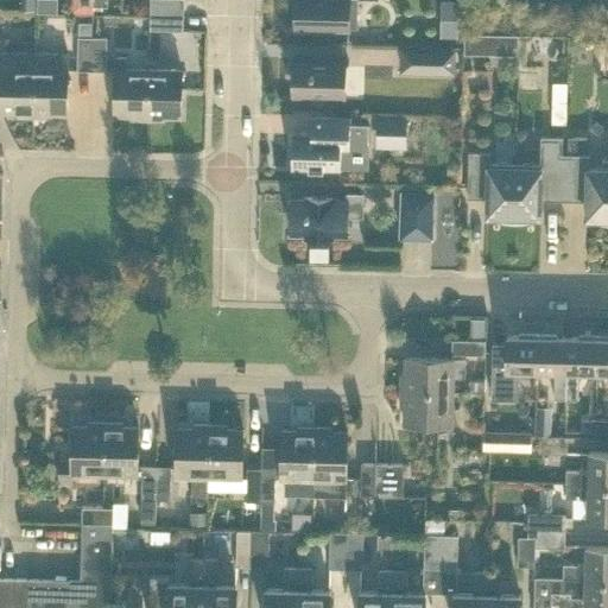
[(93,6),(92,0),(70,0),(70,13),(93,13),(93,6)]
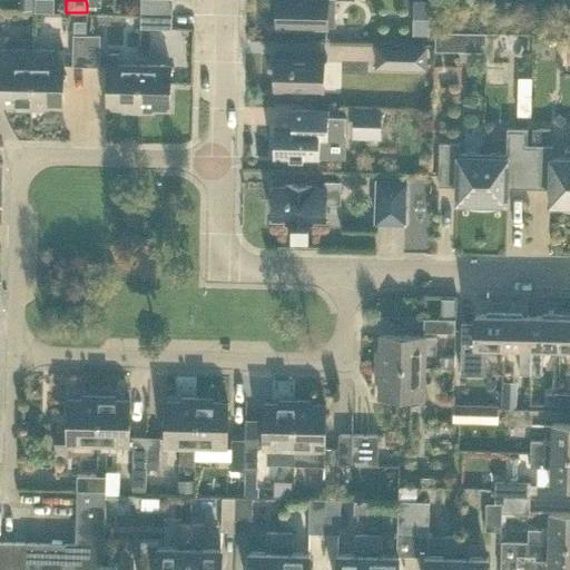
[(139,0),(140,16),(172,16),(170,0),(139,0)]
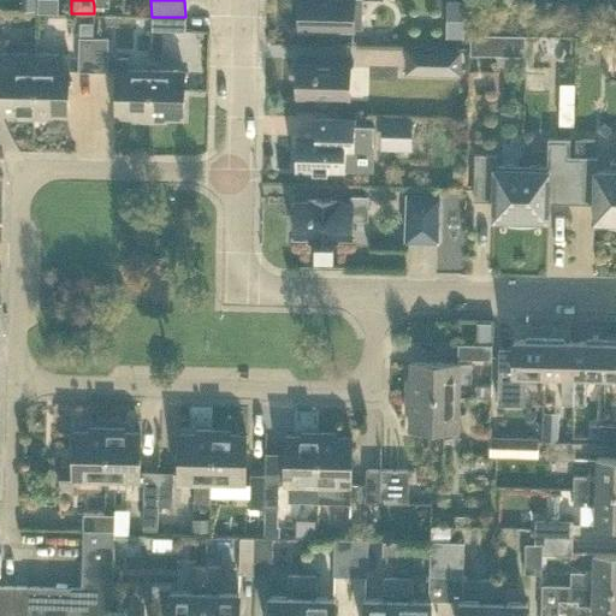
[(298,0),(298,28),(353,30),(353,0),(298,0)]
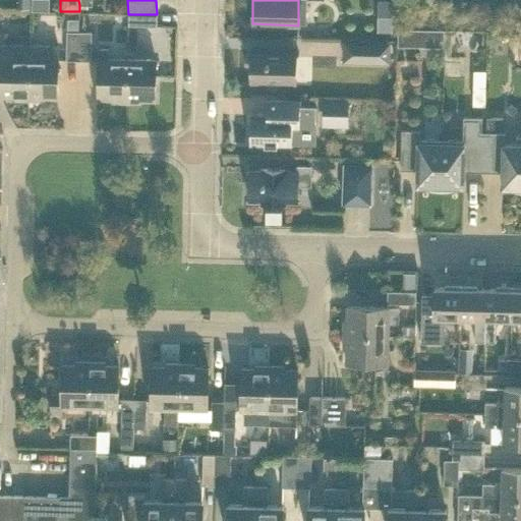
[(381,0),(377,0),(377,32),(392,32),(392,0),(381,0)]
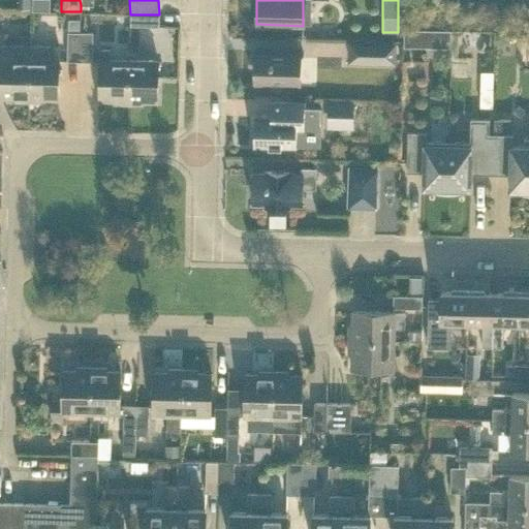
[(158,27),(159,14),(130,14),(129,26),(158,27)]
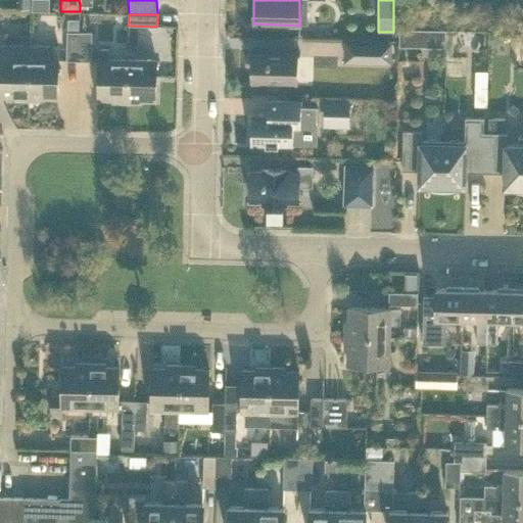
[(65,60),(78,60),(79,32),(80,19),(66,18),(66,32),(65,60)]
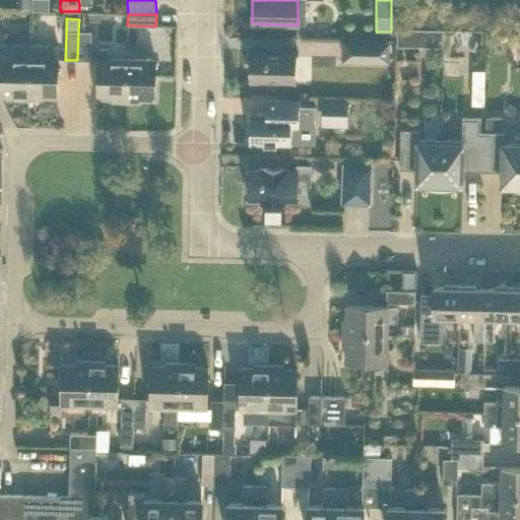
[(90,31),(78,31),(77,60),(89,61),(90,31)]
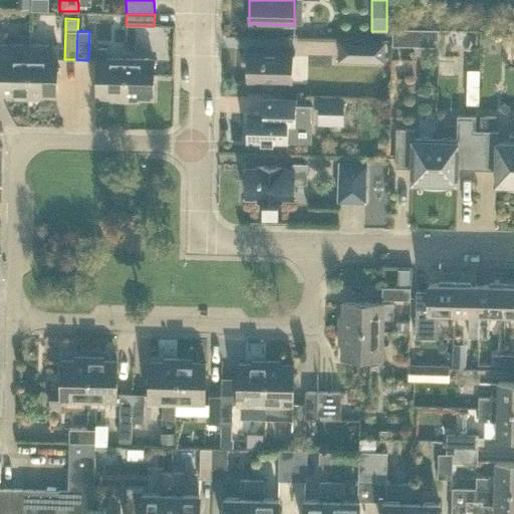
[(384,41),(337,39),(337,60),(383,61),(384,41)]
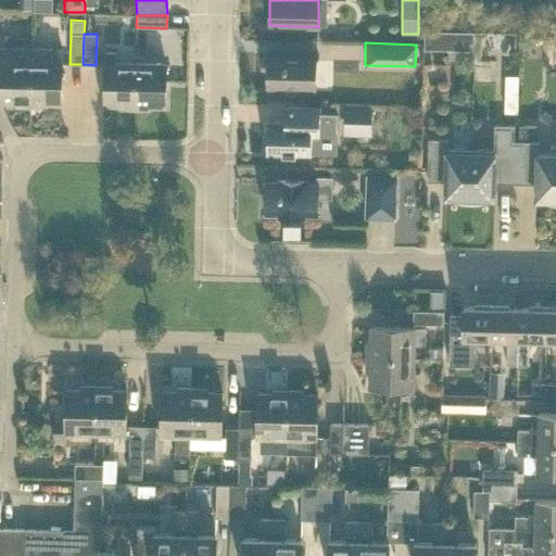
[(0,102),(15,102),(15,106),(30,106),(32,49),(1,48),(0,102)]
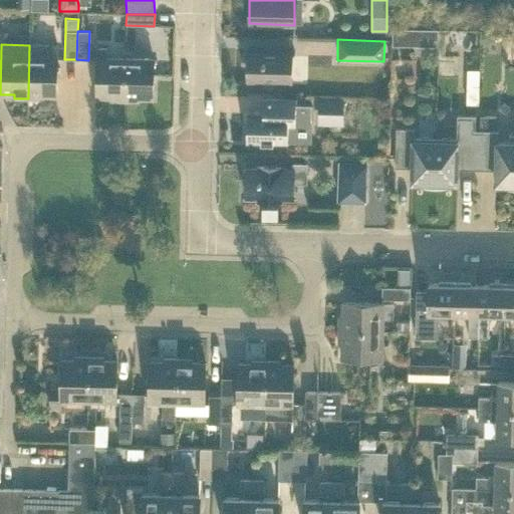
[(42,99),(42,95),(56,95),(58,45),(29,45),(28,98),(42,99)]
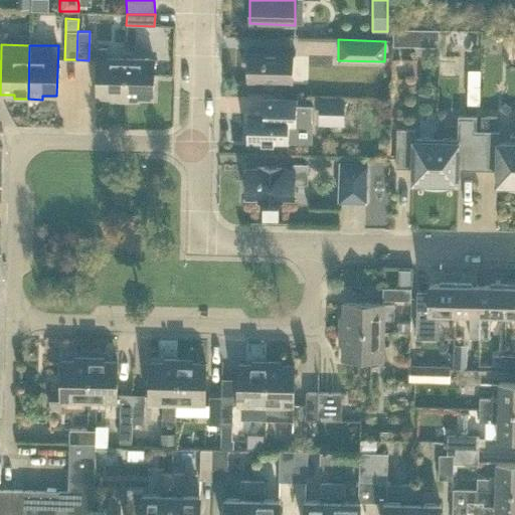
[(98,47),(97,97),(110,98),(110,101),(125,102),(126,59),(108,58),(108,47),(98,47)]
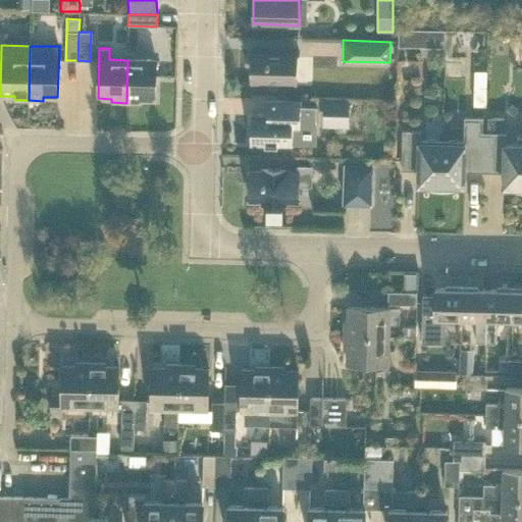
[(250,66),(252,68),(252,82),(295,83),(296,54),(253,53),(253,56),(250,58),(250,66)]
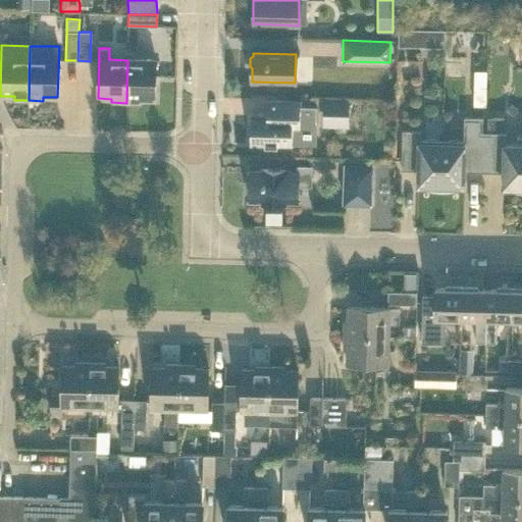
[(156,60),(127,60),(126,103),(141,103),(141,99),(155,99),(156,60)]
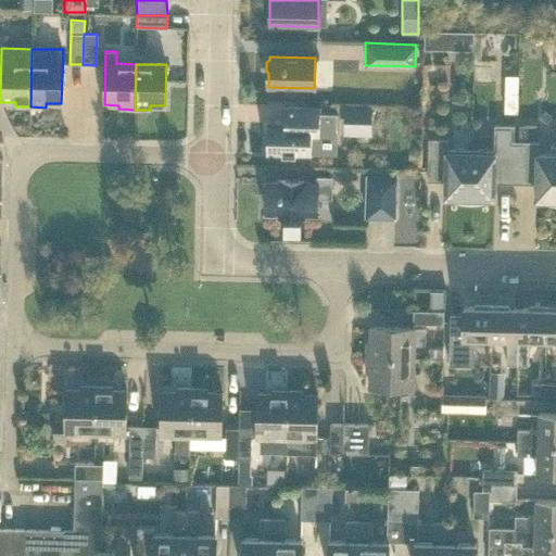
[(504,92),(504,113),(517,113),(517,93),(504,92)]
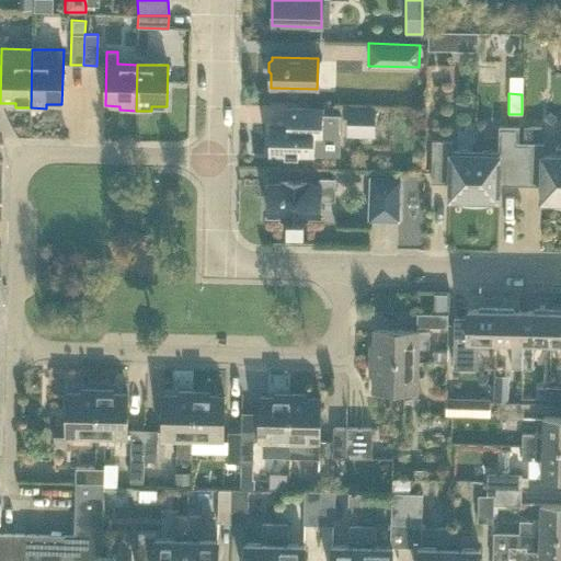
[(347,106),(346,136),(374,137),(375,107),(347,106)]
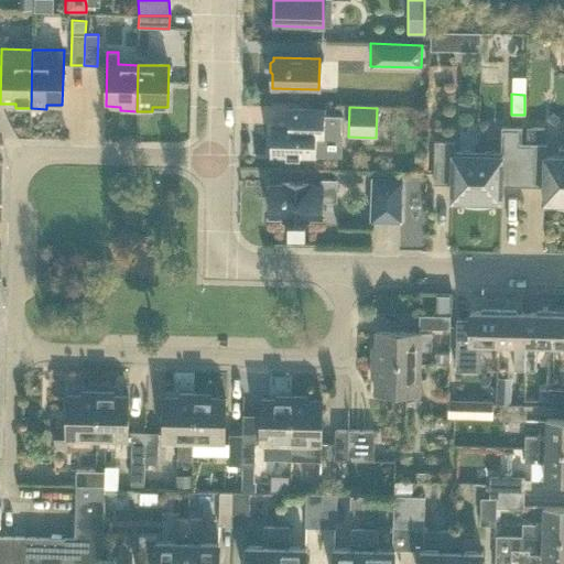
[(271,125),(270,155),(285,155),(285,158),(288,158),(288,155),(297,156),(297,158),(300,158),(300,156),(315,156),(315,154),(340,155),(342,116),(324,115),(324,110),(289,109),(289,125),(271,125)]
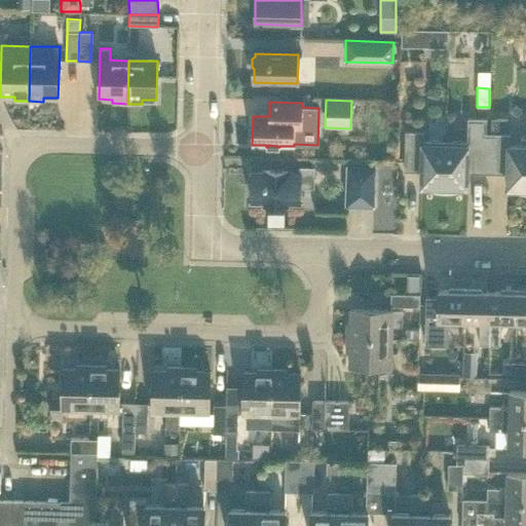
[(445,142),(444,192),(448,192),(455,191),(458,190),(458,189),(458,187),(466,187),(467,173),(485,174),(486,119),(467,118),(466,143),(445,142)]
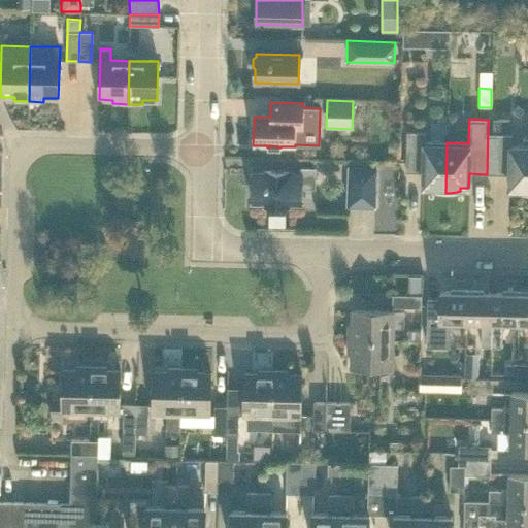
[(517,191),(517,193),(520,194),(524,195),(527,194),(527,146),(512,146),(512,135),(508,135),(509,120),(493,119),(491,174),(509,174),(508,189),(518,189),(518,192),(517,191)]
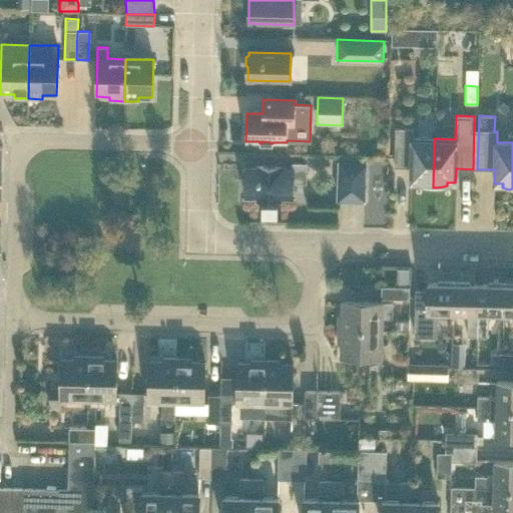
[(419,183),(418,185),(429,187),(433,187),(434,138),(413,137),(413,129),(395,128),(394,167),(411,167),(411,181),(419,181),(419,183)]
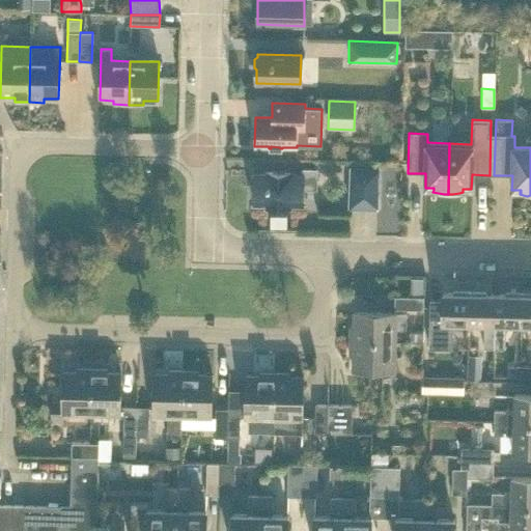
[(379,208),(380,167),(348,167),(347,208),(379,208)]
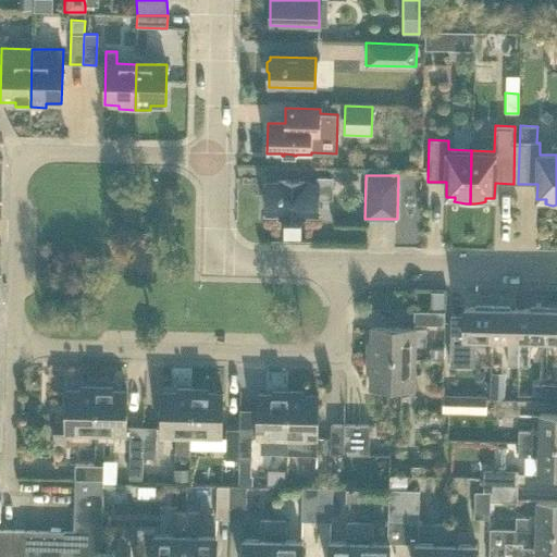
[(265,201),(265,214),(279,214),(279,218),(283,218),(286,221),(296,221),(300,218),(304,218),(304,215),(318,215),(318,198),(332,199),(332,177),(317,177),(317,185),(305,184),(305,182),(280,182),(280,184),(265,184),(265,186),(263,189),(263,198),(265,201)]
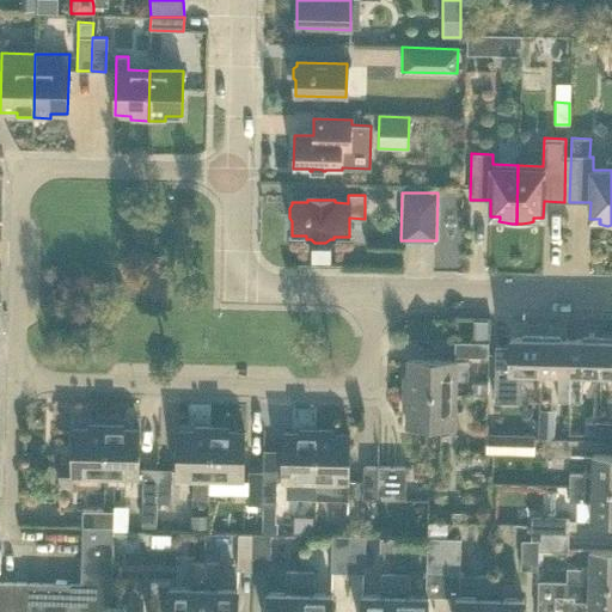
[(520,403),(521,372),(539,373),(540,336),(521,336),(521,338),(509,338),(509,353),(495,352),(494,386),(494,402),(520,403)]
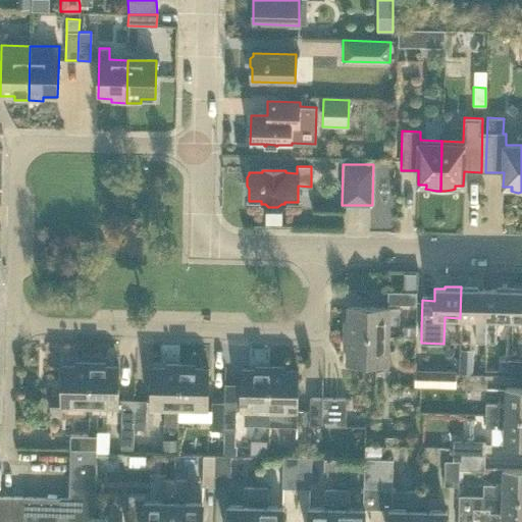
[(476,286),(461,286),(460,318),(475,318),(475,342),(485,342),(486,290),(476,289),(476,286)]
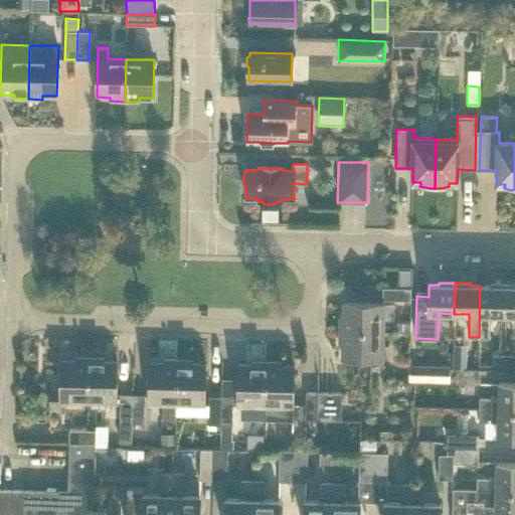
[(489,286),(480,286),(479,337),(489,338),(489,327),(489,315),(505,315),(506,284),(489,284),(489,286)]
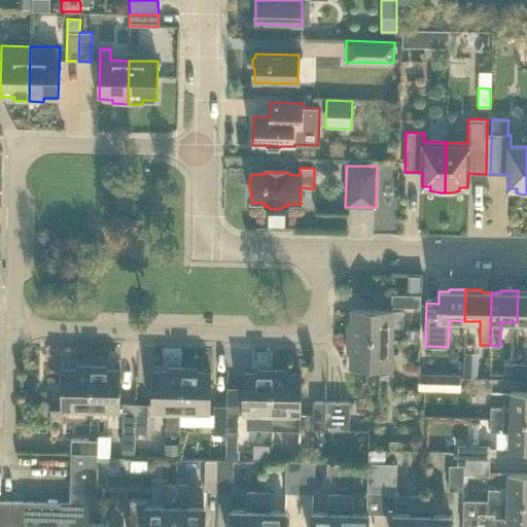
[(526,290),(518,290),(517,322),(526,322),(526,290)]
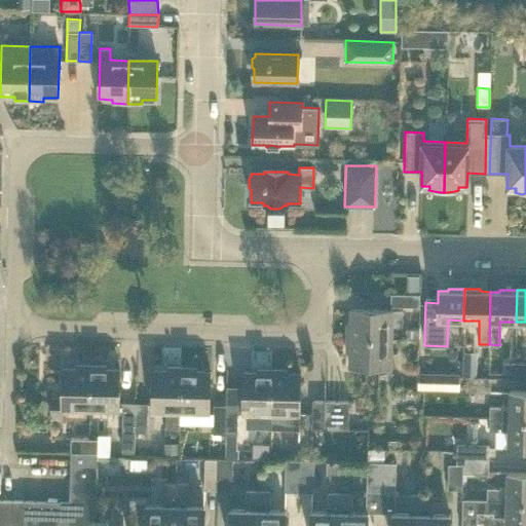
[(390,294),(390,306),(419,307),(419,295),(390,294)]
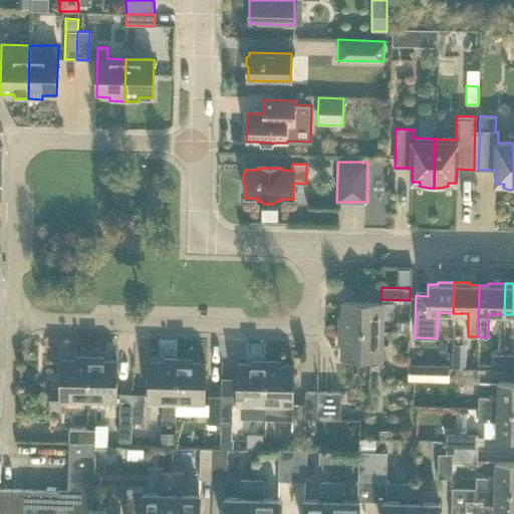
[(339,316),(338,330),(382,332),(382,318),(393,319),(393,303),(382,303),(342,302),(341,316),(339,316)]
